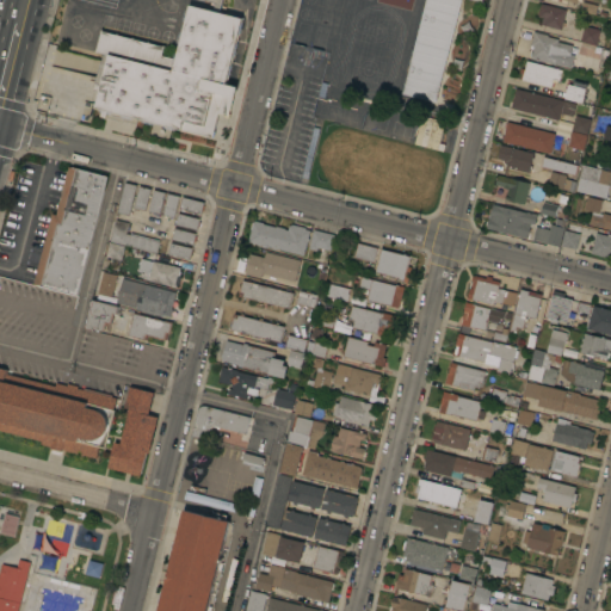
[(424,0),(458,0),(432,103),(400,93),(424,0)]
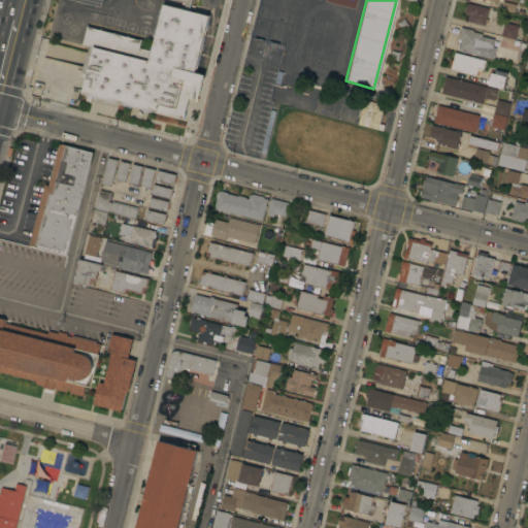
[(194,72),(204,75),(202,85),(200,84),(196,101),(188,99),(183,120),(92,96),(91,101),(86,100),(87,95),(80,93),(92,47),(81,44),(86,26),(141,40),(139,47),(151,51),(163,3),(209,15),(194,72)]
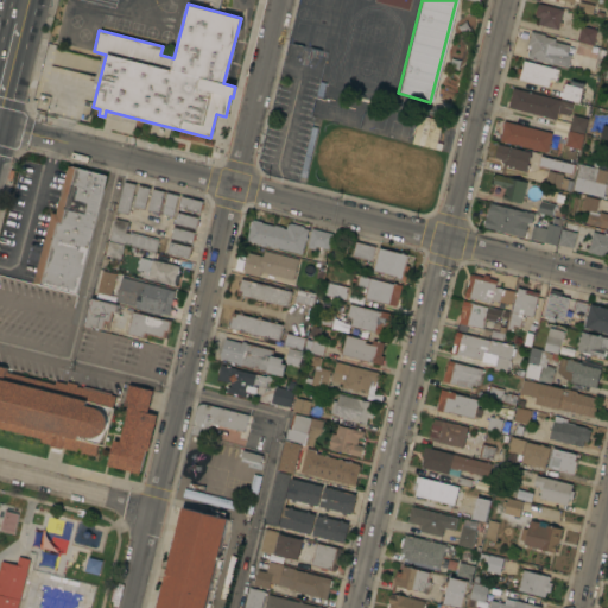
[(563,10),(558,30),(538,24),(540,17),(536,16),(538,4),(563,10)]
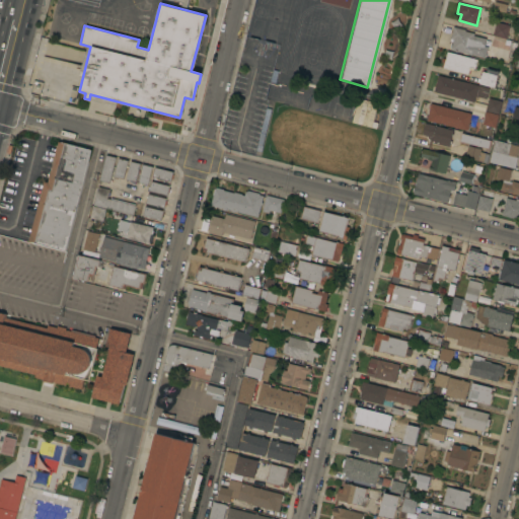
[(493,34),(496,21),(509,24),(506,38),(493,34)]
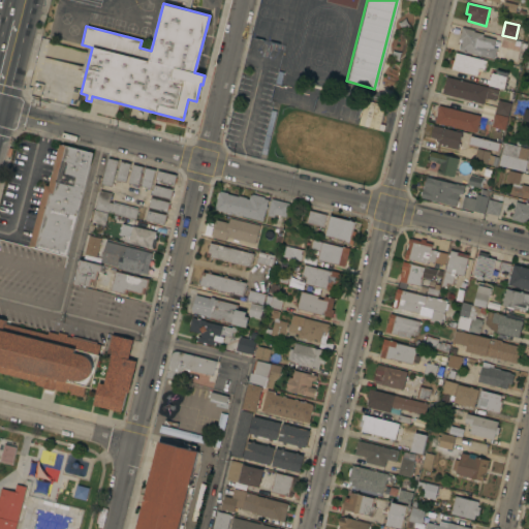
[(459,41),(460,39),(459,39),(462,27),(474,30),(474,31),(483,34),(483,36),(496,39),(494,47),(497,48),(495,59),(480,55),(480,56),(459,51),(460,49),(459,47),(459,43),(461,42),(459,41)]
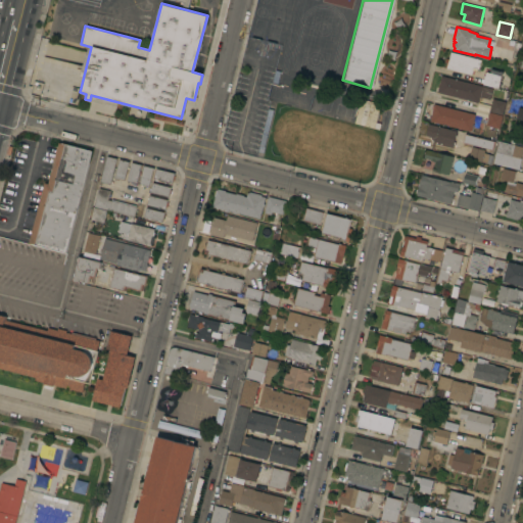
[(81,56),(61,52),(62,47),(45,44),(42,57),(79,64),(81,56)]
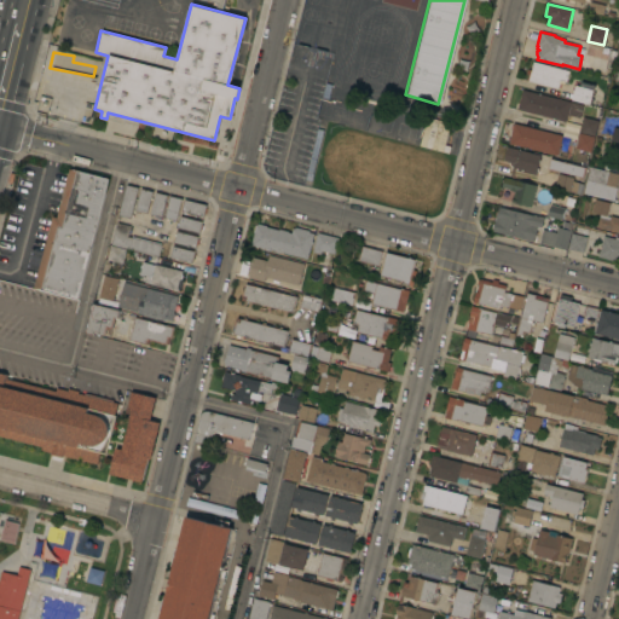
[(570,70),(567,82),(565,81),(565,84),(560,82),(559,88),(528,81),(531,74),(527,73),(527,69),(532,70),(533,62),(570,70)]
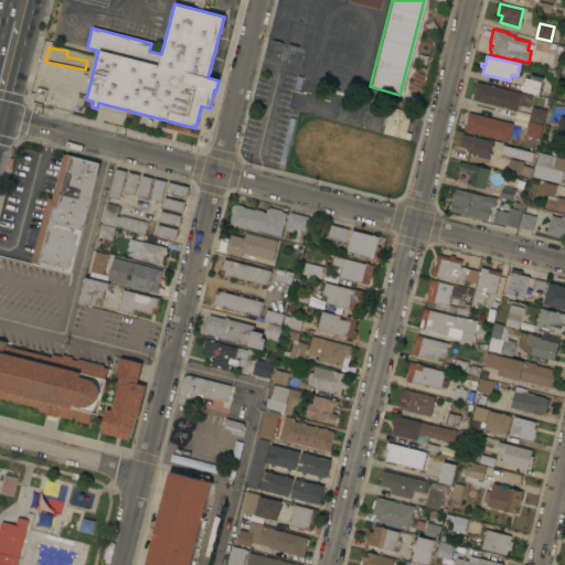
[(539,94),(537,95),(522,91),(525,77),(530,78),(531,75),(543,78),(542,83),(542,82),(540,88),(541,88),(542,91),(541,93),(540,94),(539,94)]
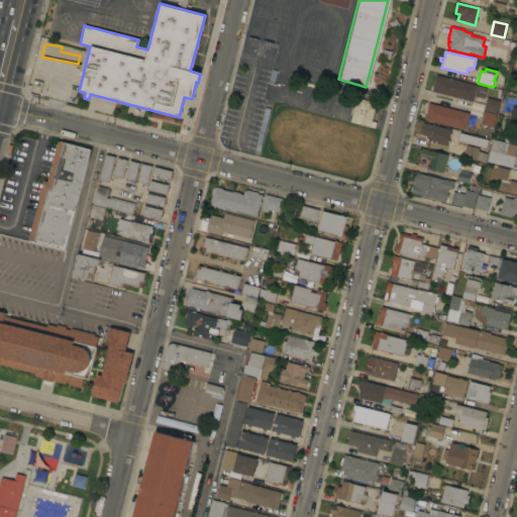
[(432,91),(436,75),(487,87),(485,98),(474,95),(473,101),(432,91)]
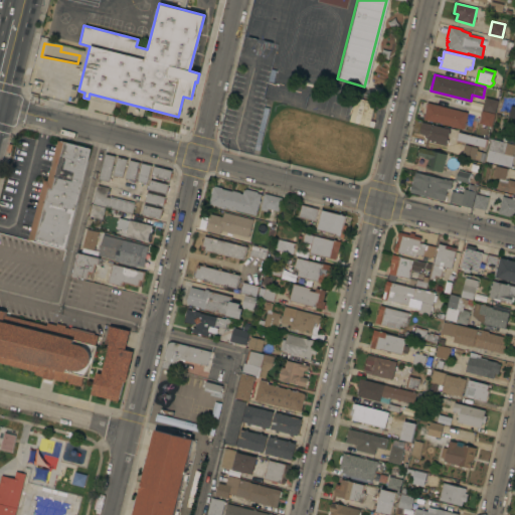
[(498,101),(495,113),(482,110),(485,97),(498,101)]
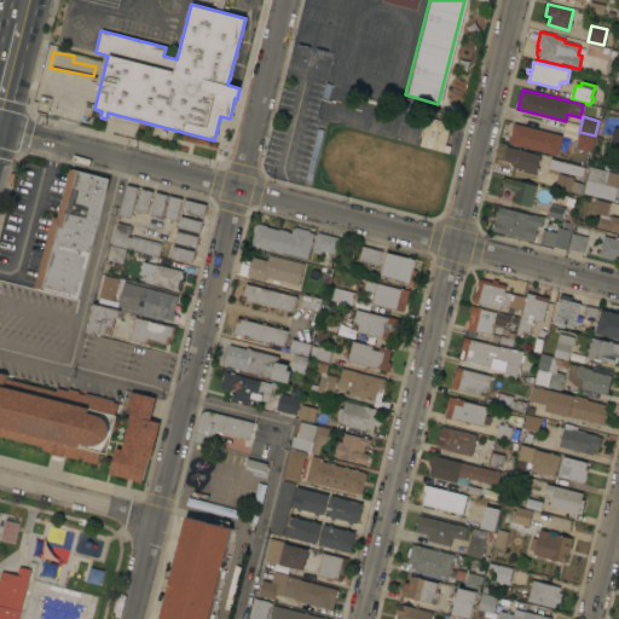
[(418,146),(427,117),(449,123),(441,154),(418,146)]
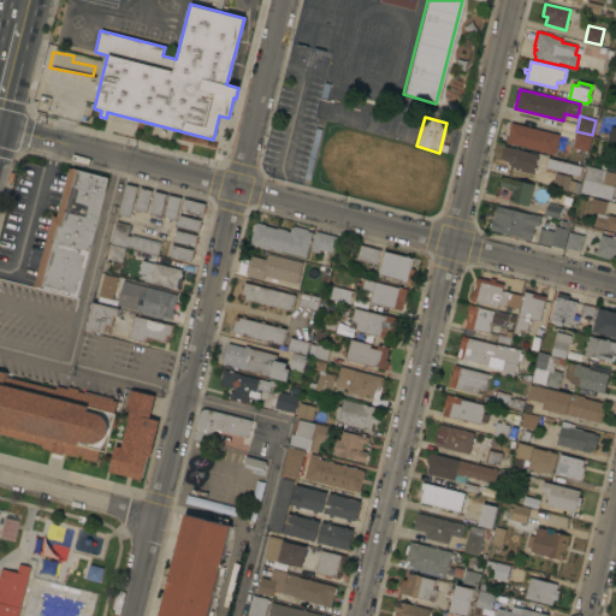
[(560,135),(555,154),(507,142),(511,123),(560,135)]
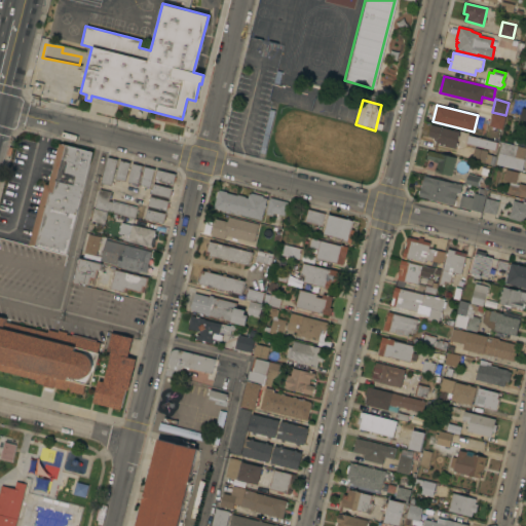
[(525,120),(516,118),(519,107),(525,109),(525,120)]
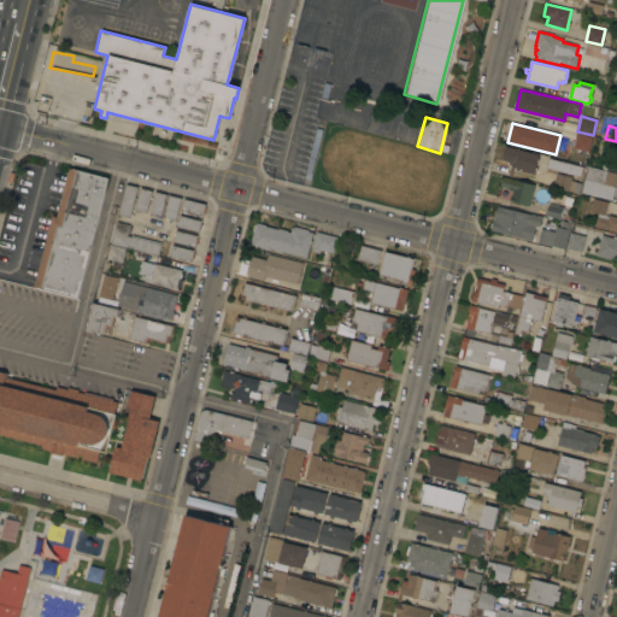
[(574,148),(577,133),(593,136),(589,152),(574,148)]
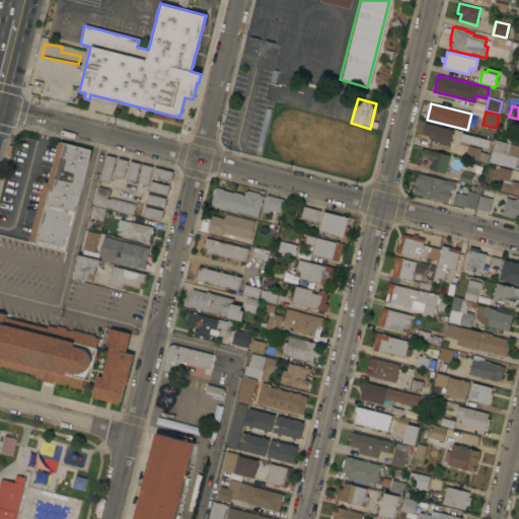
[(422,135),(425,123),(453,130),(450,141),(452,141),(451,144),(450,144),(449,146),(431,142),(430,148),(428,148),(430,140),(429,139),(428,138),(428,136),(422,135)]
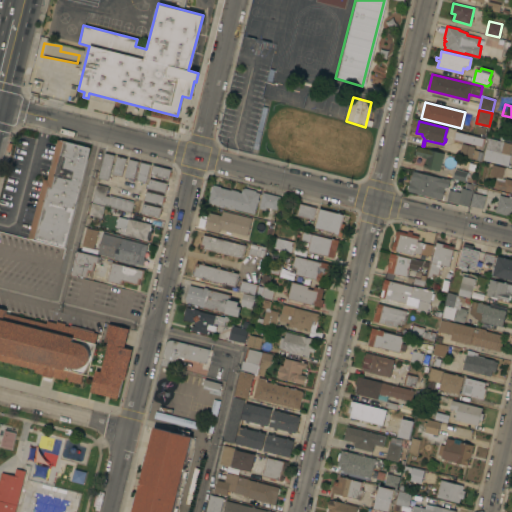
[(511,143),(500,140),(502,129),(511,131),(511,143)]
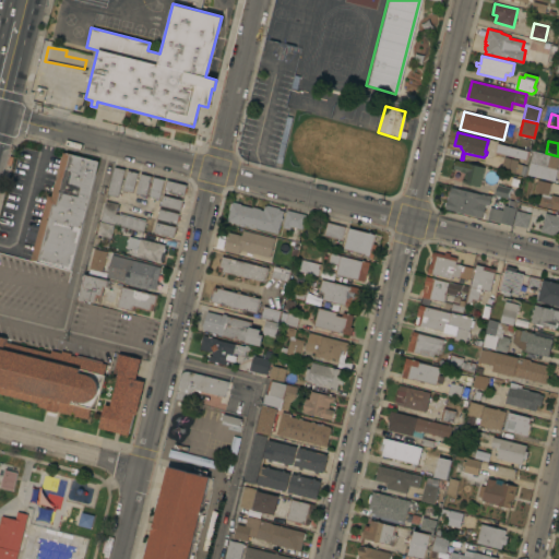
[(528,151),(526,162),(523,162),(523,159),(503,155),(503,156),(500,155),(500,154),(495,153),(497,143),(528,151)]
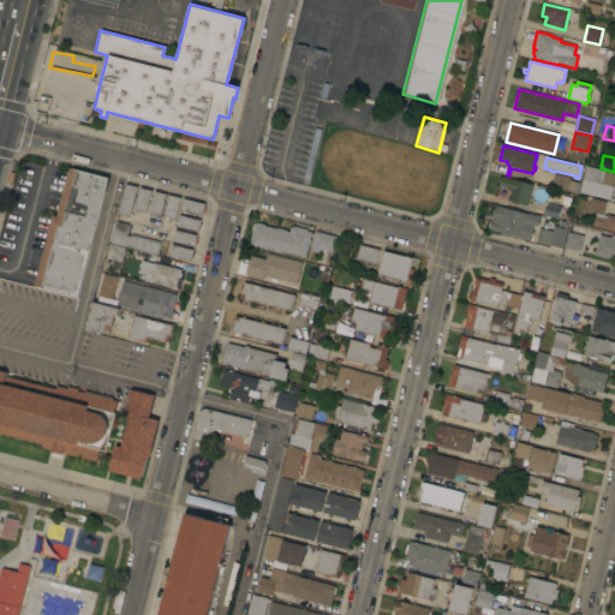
[(614,172),(614,177),(613,186),(601,183),(599,185),(583,180),(586,166),(614,172)]
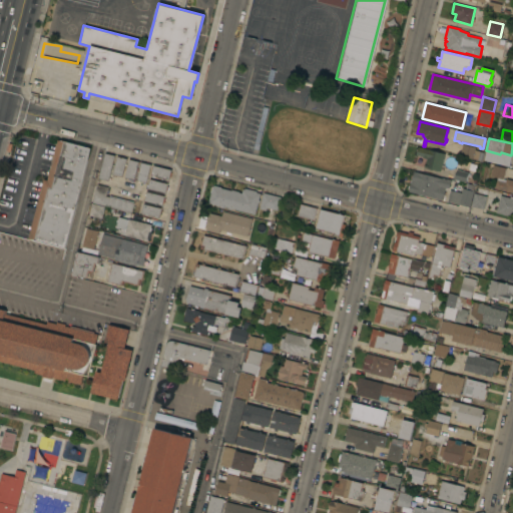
[(64,248),(27,239),(43,179),(46,180),(57,139),(89,148),(64,248)]
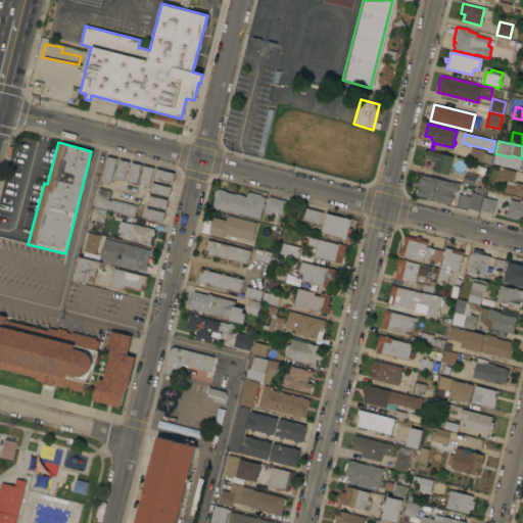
[(485,150),(484,153),(489,154),(487,163),(469,158),(472,146),(485,150)]
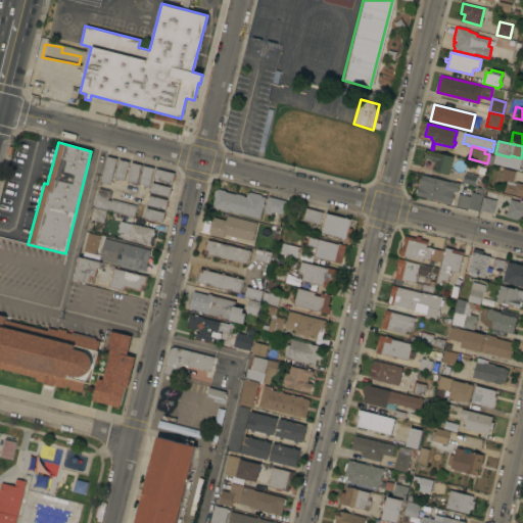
[(449,175),(432,171),(435,160),(424,158),(426,149),(437,152),(454,156),(449,175)]
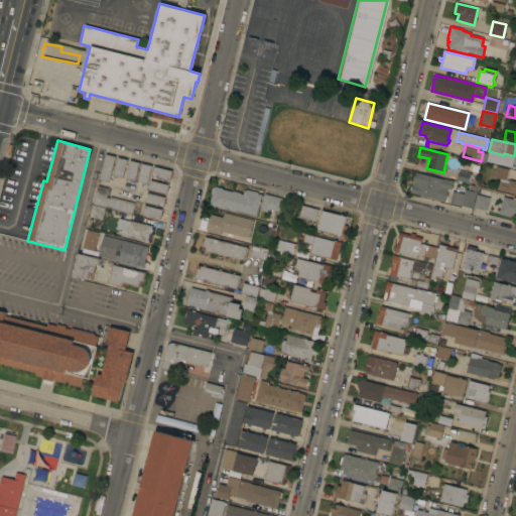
[(114,156),(108,181),(98,179),(104,154),(114,156)]
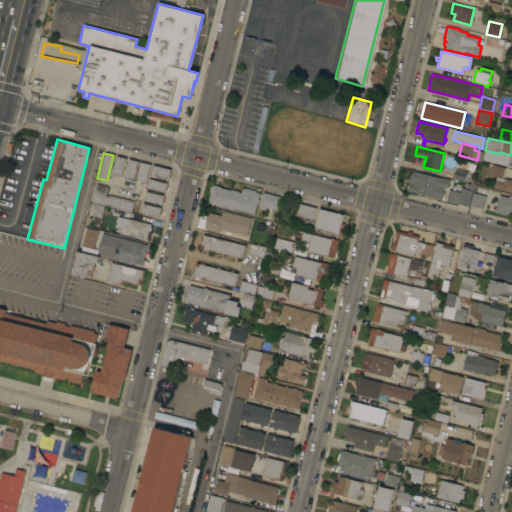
[(121,176),(111,174),(116,156),(125,158),(121,176)]
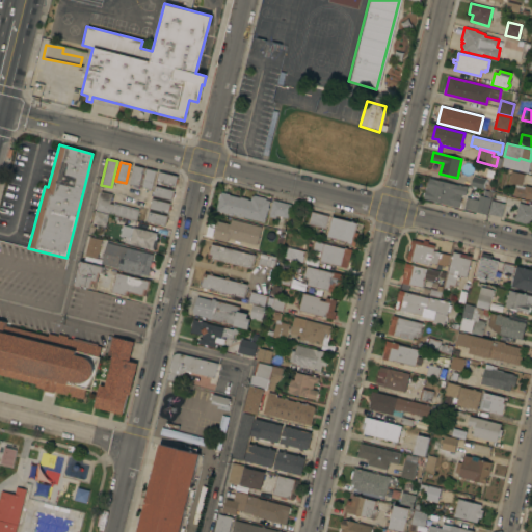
[(142,167),(138,186),(128,184),(132,165),(142,167)]
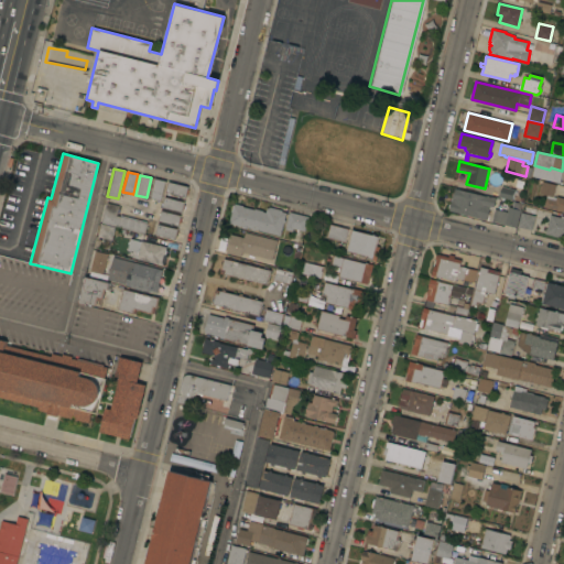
[(164,182),(160,201),(149,198),(153,179),(164,182)]
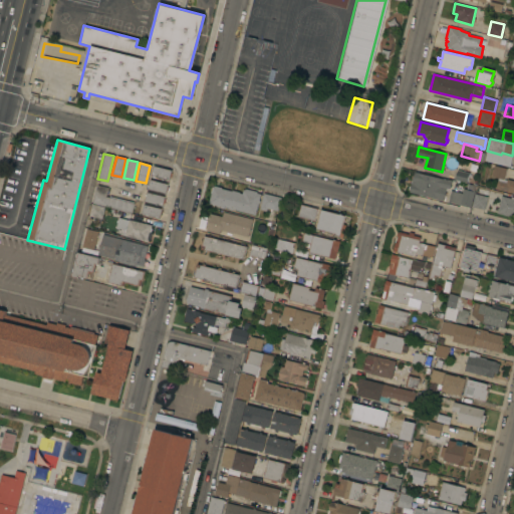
[(504,179),(491,176),(494,165),(507,169),(504,179)]
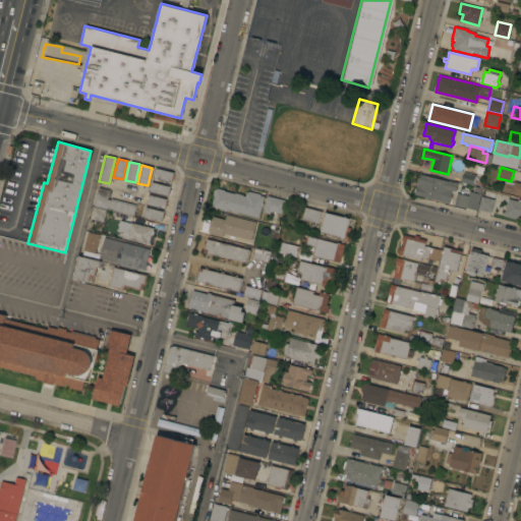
[(172,173),(170,182),(152,178),(155,168),(172,173)]
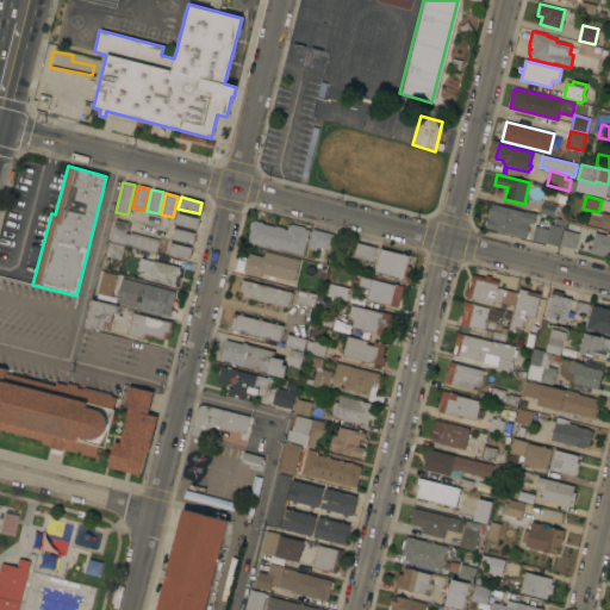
[(537,212),(541,200),(555,205),(552,217),(537,212)]
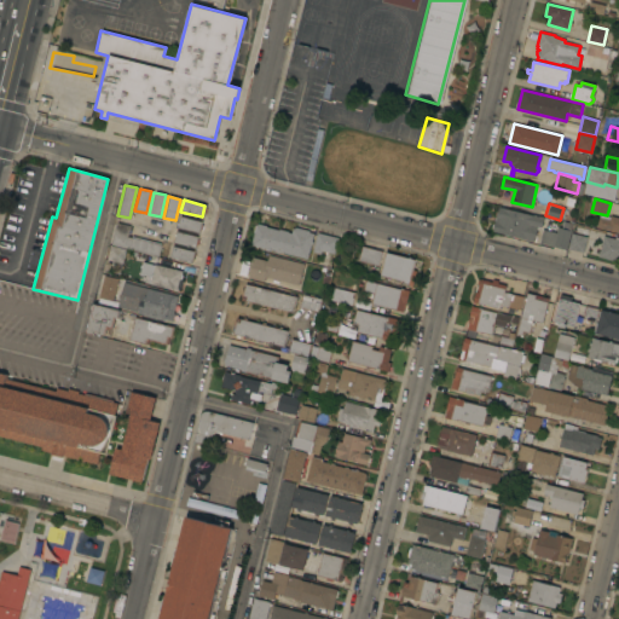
[(492,231),(493,227),(492,227),(492,224),(495,224),(498,207),(533,215),(534,214),(544,218),(542,227),(537,226),(533,242),(492,231)]
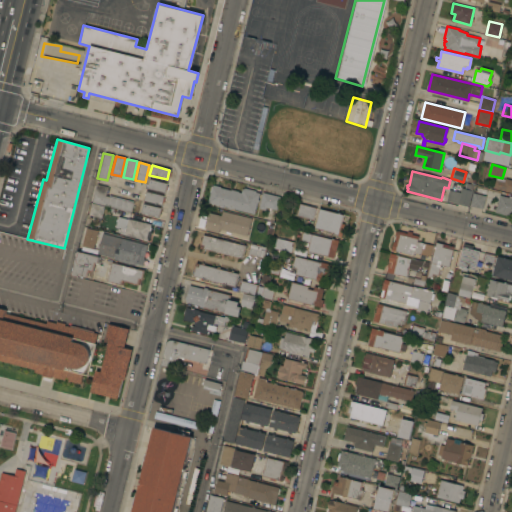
[(511,192),(493,188),(495,180),(500,181),(501,178),(505,179),(505,178),(511,179),(511,192)]
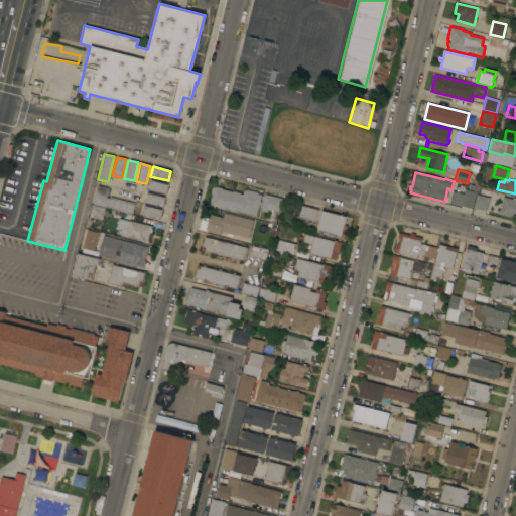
[(167,184),(165,195),(146,189),(149,180),(167,184)]
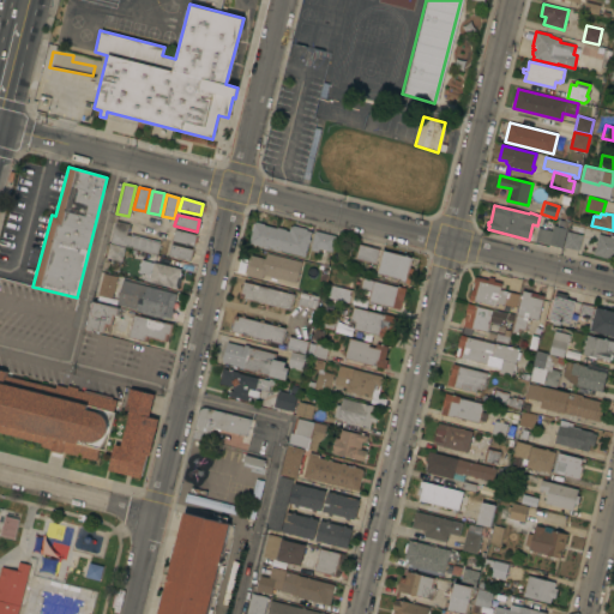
[(563,248),(548,245),(548,244),(535,240),(539,227),(552,230),(553,226),(557,227),(559,220),(569,222),(563,248)]
